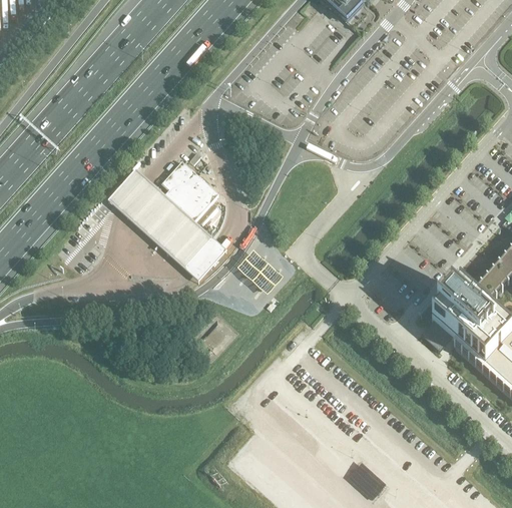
[(326,0),(345,17),(360,0),(326,0)]
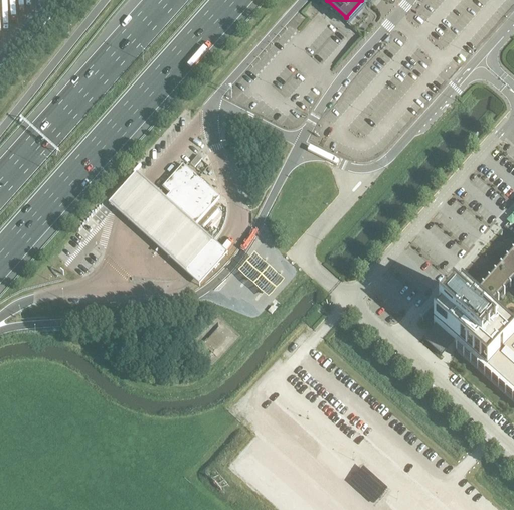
[(165,194),(194,220),(218,193),(182,161),(162,183),(169,189),(165,194)]
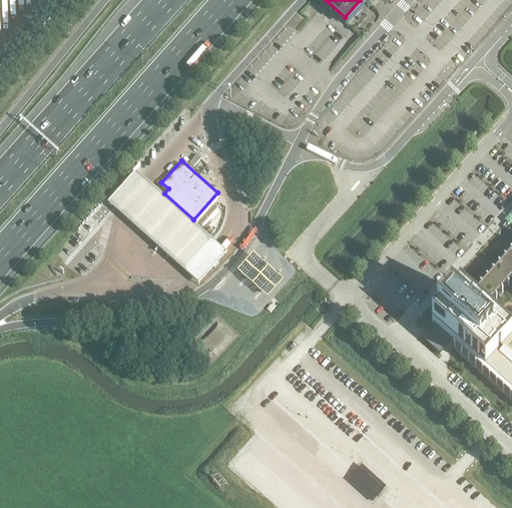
[(225,248),(193,219),(164,193),(135,167),(107,199),(125,216),(123,218),(123,219),(124,219),(126,217),(165,251),(162,255),(162,257),(163,257),(164,257),(167,254),(197,281),(225,248)]
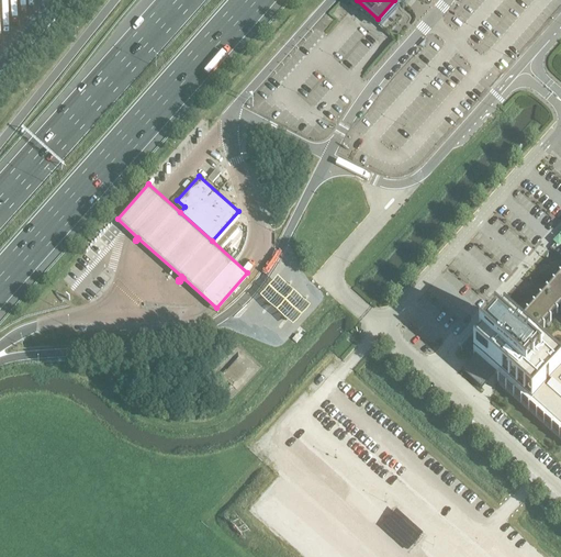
[(473,348),(472,349),(500,374),(560,427),(560,367),(530,340),(528,338),(535,331),(536,331),(537,331),(536,330),(541,323),(542,324),(543,323),(542,322),(548,315),(549,316),(550,315),(549,315),(556,309),(557,309),(556,308),(560,301),(560,268),(526,309),(519,315),(519,314),(518,315),(519,316),(513,323),(503,315),(502,316),(503,318),(474,348),(473,348)]
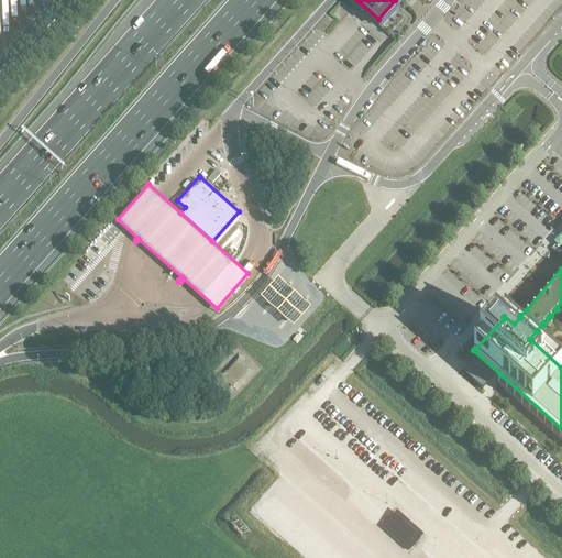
[(276,270),(259,290),(276,306),(291,319),(309,299),(294,285),(276,270)]
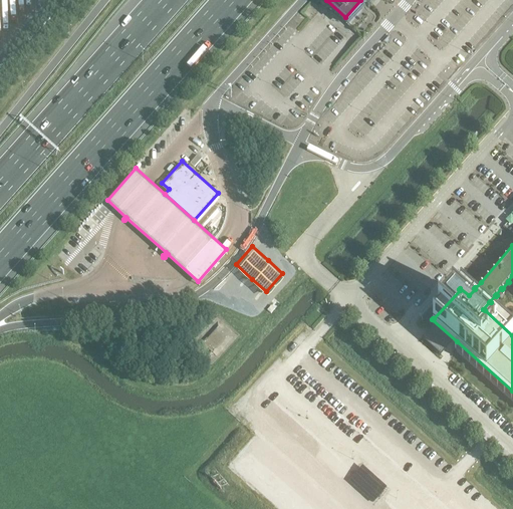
[(215,351),(233,331),(217,316),(198,335),(215,351)]
